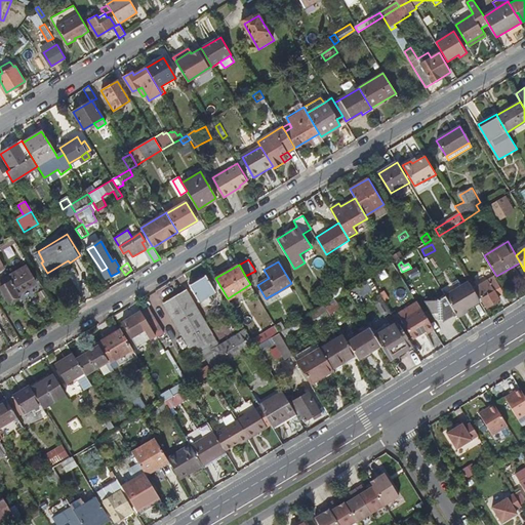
[(35,283),(25,267),(0,281),(0,291),(6,303),(19,295),(17,293),(35,283)]
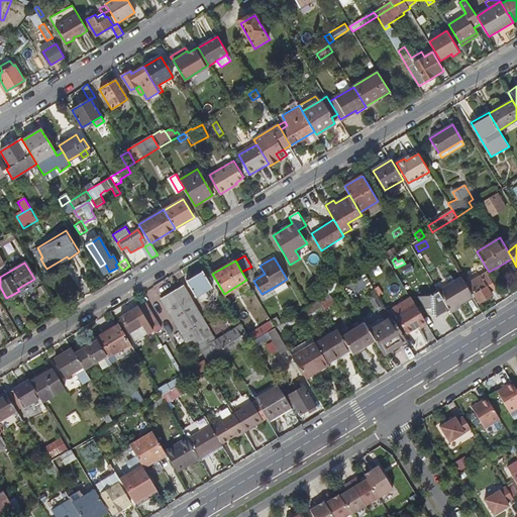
[(408,278),(416,274),(410,264),(402,268),(408,278)]
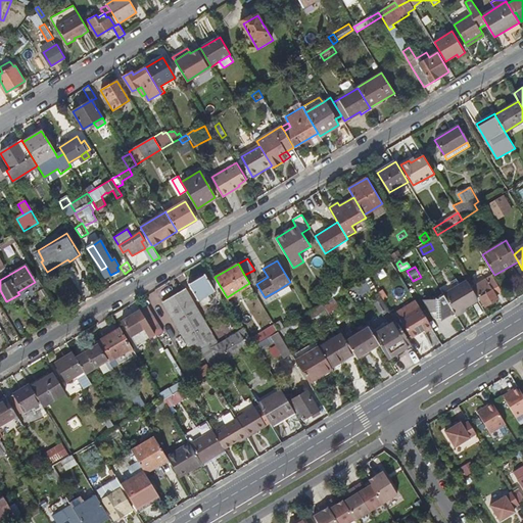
[(216,292),(204,274),(189,283),(199,301),(216,292)]
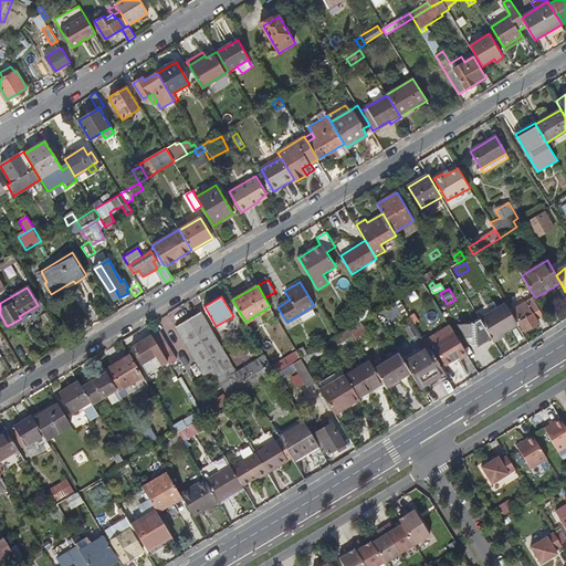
[(538,324),(537,322),(535,316),(541,313),(533,300),(513,312),(525,333),(538,324)]
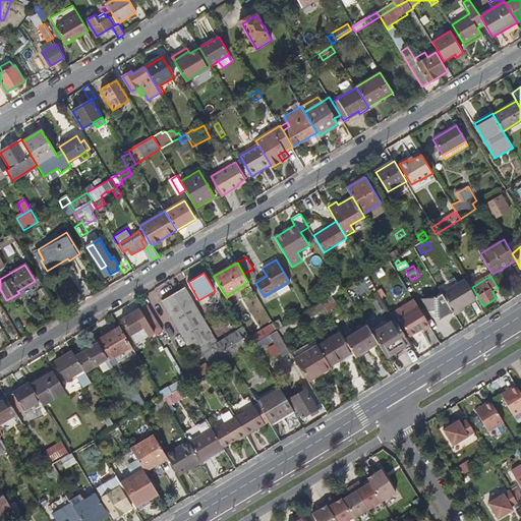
[(465,281),(443,294),(454,313),(463,307),(476,299),(465,281)]
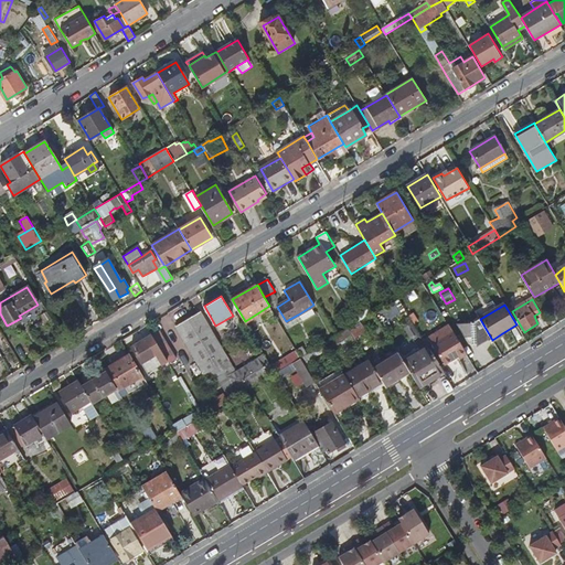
[(313,313),(310,307),(298,315),(302,321),(313,313)]
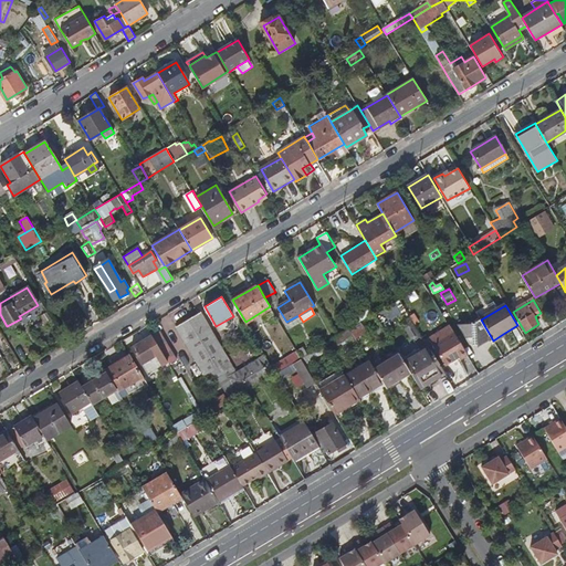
[(198,312),(191,316),(220,364),(228,359),(198,312)]
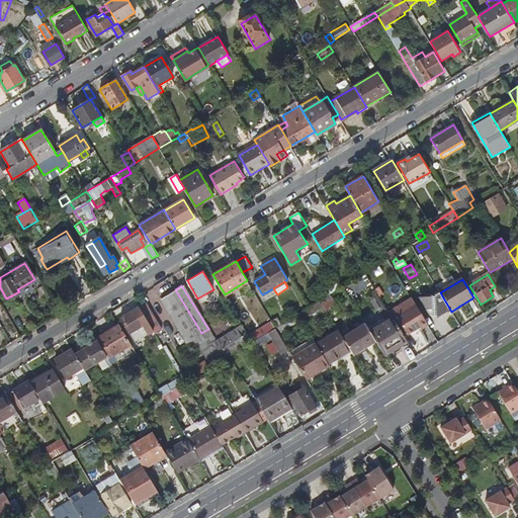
[(201,333),(175,289),(161,298),(186,342),(187,341),(201,333)]
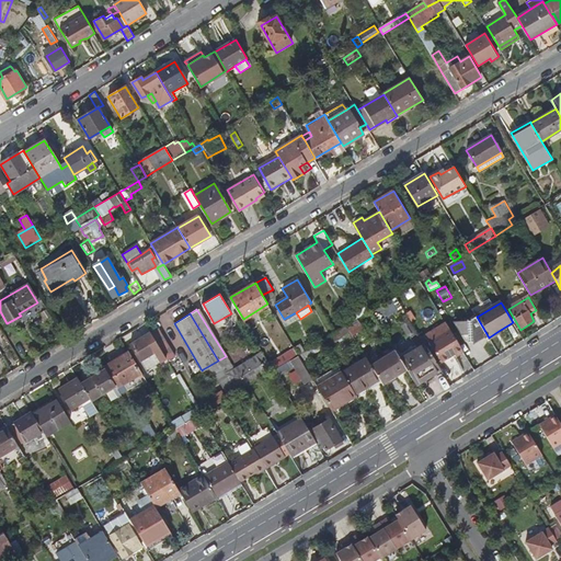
[(489,338),(477,317),(471,320),(471,322),(454,323),(461,336),(469,335),(470,342),(473,346),(489,338)]
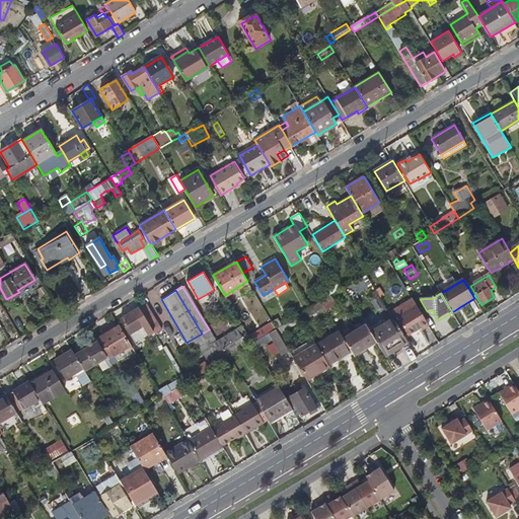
[(338,302),(332,294),(320,301),(323,306),(325,310),(338,302)]
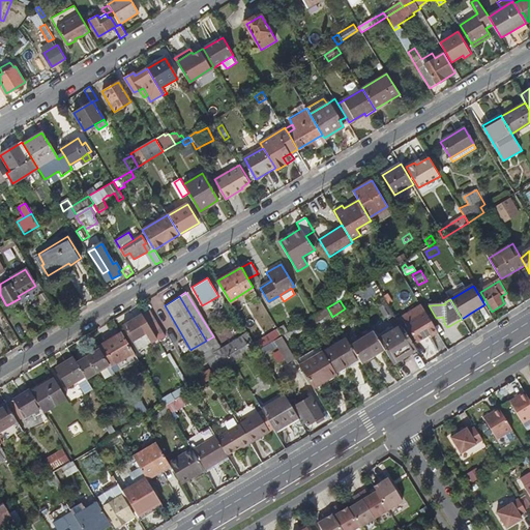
[(330,313),(327,307),(316,315),(304,322),(308,327),(330,313)]
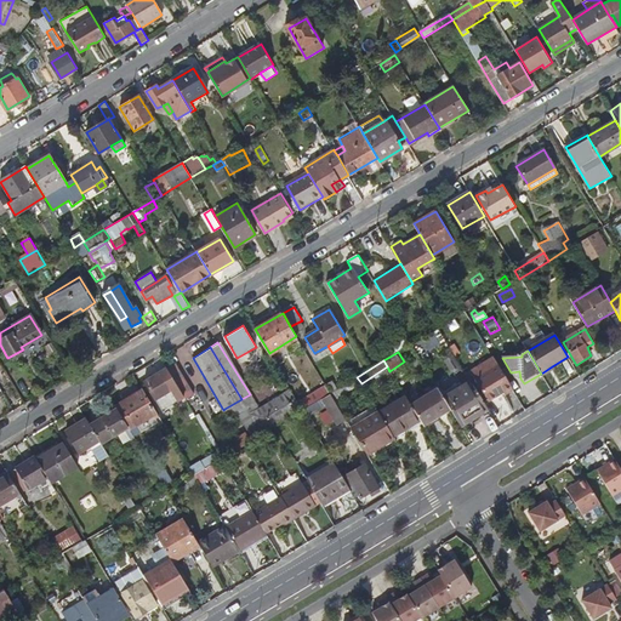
[(175,363),(167,368),(178,386),(184,396),(187,399),(193,394),(175,363)]
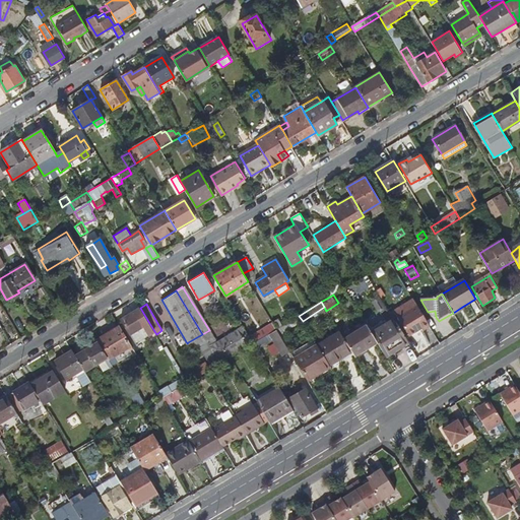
[(430,327),(417,306),(397,318),(408,337),(421,329),(423,331),(430,327)]
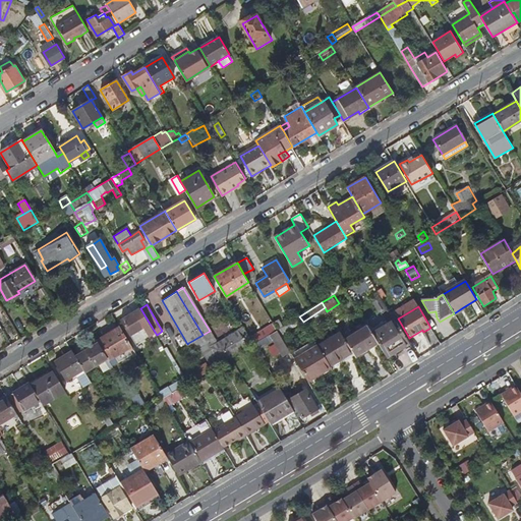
[(463,307),(454,313),(456,316),(465,311),(463,307)]
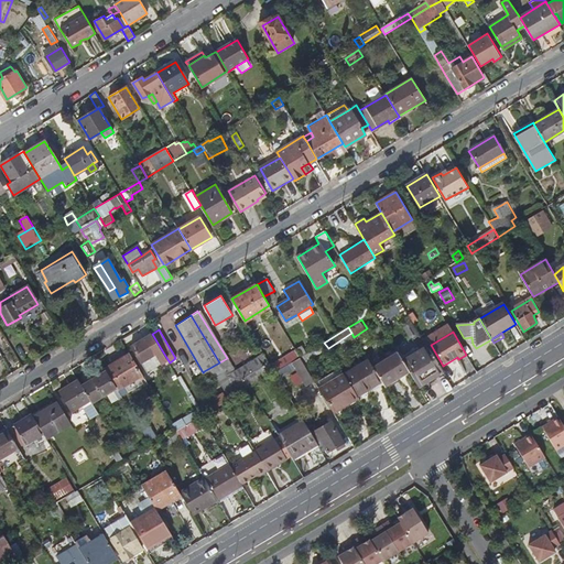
[(167,359),(162,350),(155,354),(147,338),(131,347),(145,372),(167,359)]
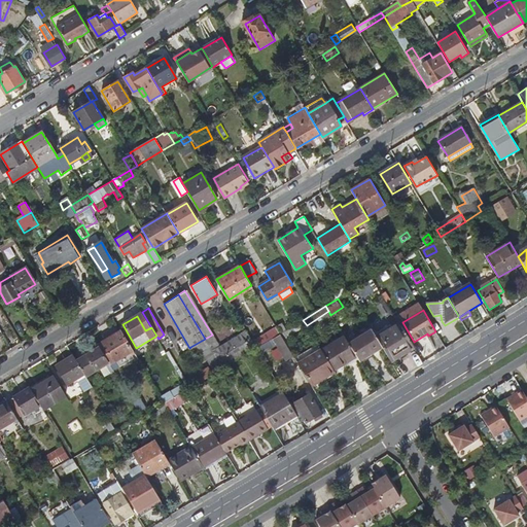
[(307,325),(303,320),(288,329),(280,334),(284,340),(307,325)]
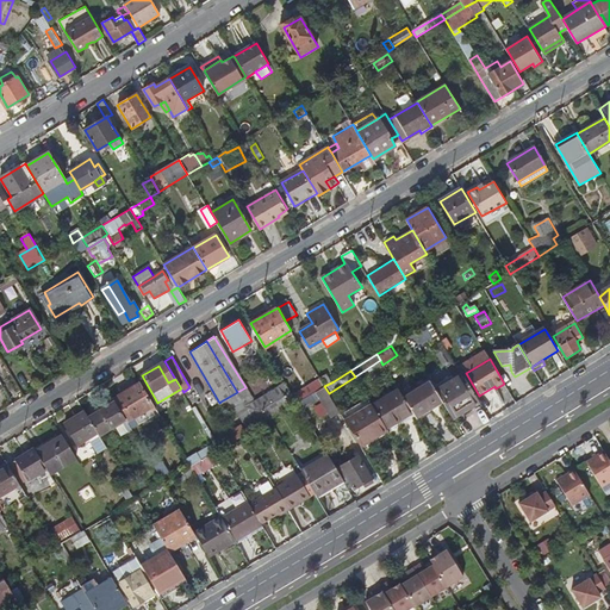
[(324,386),(334,381),(328,372),(319,377),(319,378),(324,386)]
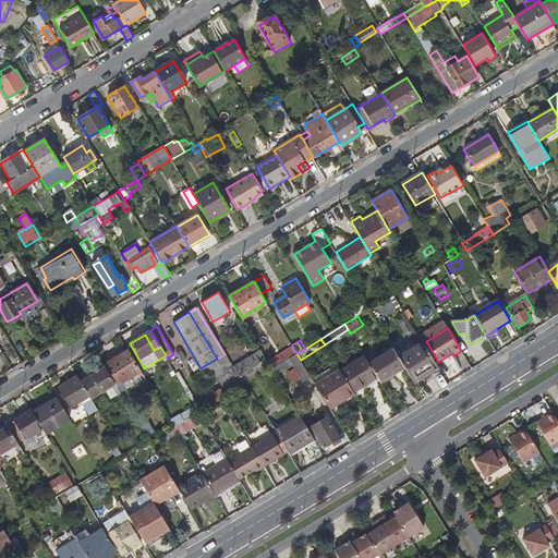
[(414,384),(438,368),(423,343),(399,358),(404,367),(414,384)]
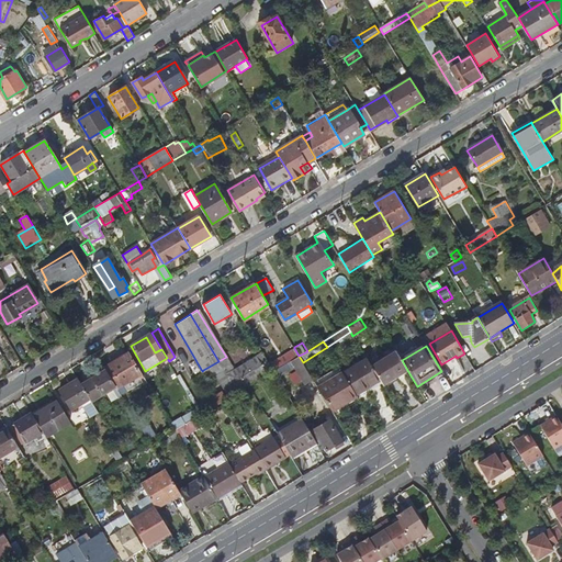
[(274,371),(299,356),(294,348),(269,362),(274,371)]
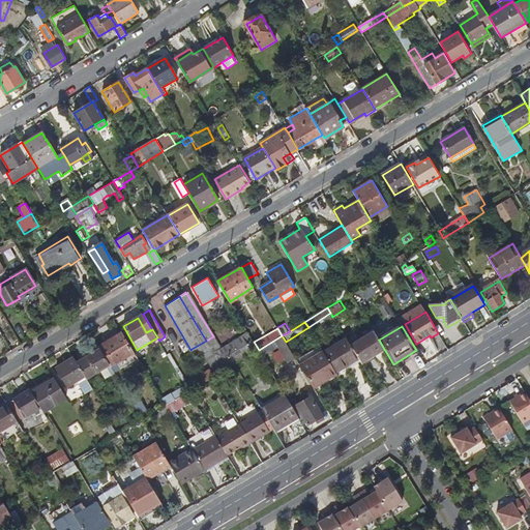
[(122,332),(99,347),(99,348),(110,364),(111,365),(117,361),(131,352),(134,351),(122,332)]
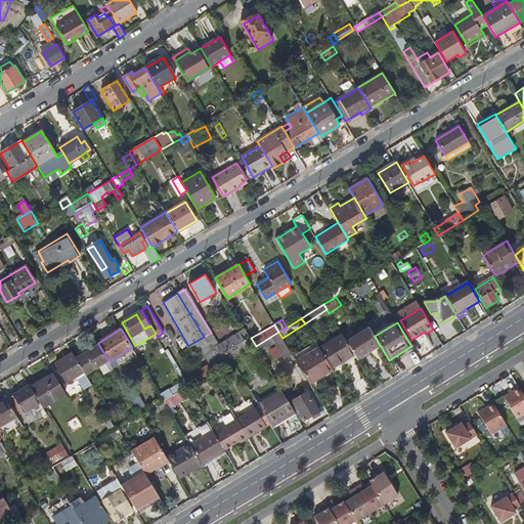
[(370,329),(347,343),(356,357),(357,358),(380,345),(375,336),(370,329)]
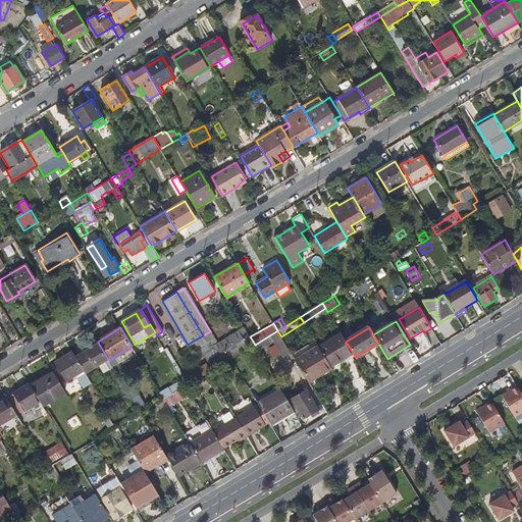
[(250,347),(239,329),(217,343),(210,331),(203,335),(220,365),(231,358),(250,347)]
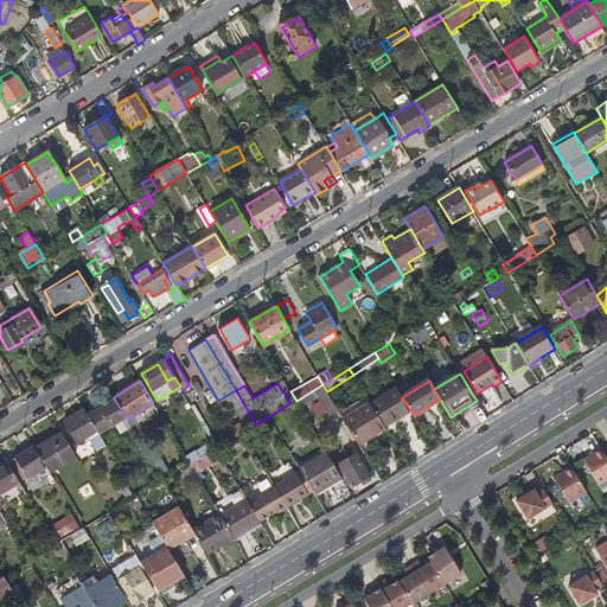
[(323,384),(296,401),(299,406),(317,395),(328,414),(337,408),(327,391),(323,384)]
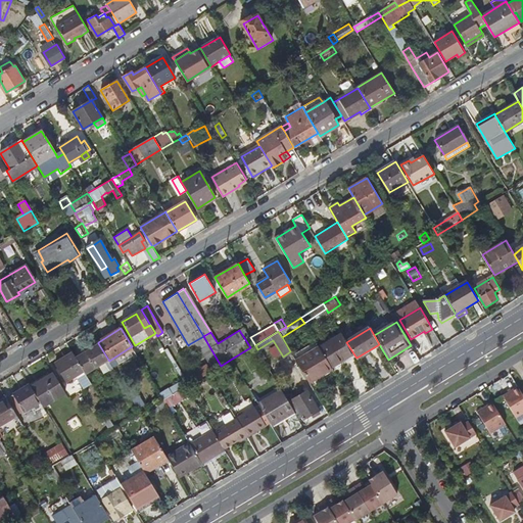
[(346,342),(342,335),(319,347),(332,370),(355,357),(346,342)]
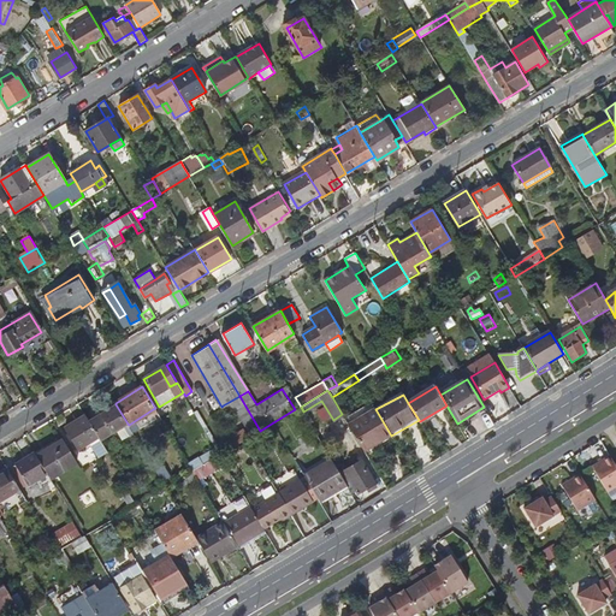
[(260,431),(240,396),(223,406),(229,415),(236,410),(249,430),(250,428),(254,434),(260,431)]
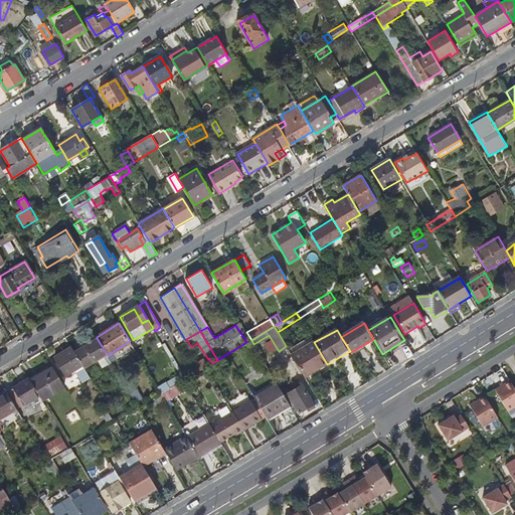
[(314,342),(310,335),(288,349),(292,355),(314,342)]
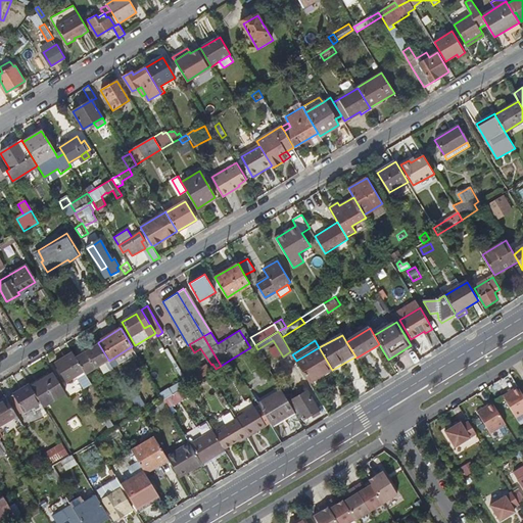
[(108,360),(98,343),(83,352),(84,354),(77,359),(85,371),(86,373),(99,365),(105,361),(108,360)]
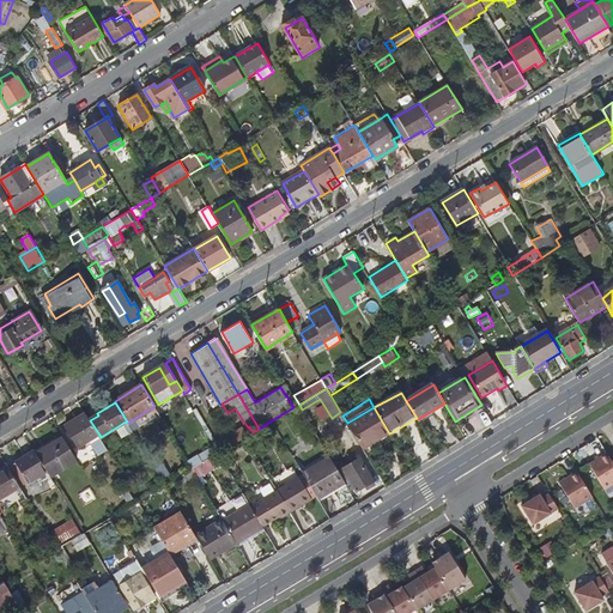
[(157,414),(152,407),(135,418),(140,425),(157,414)]
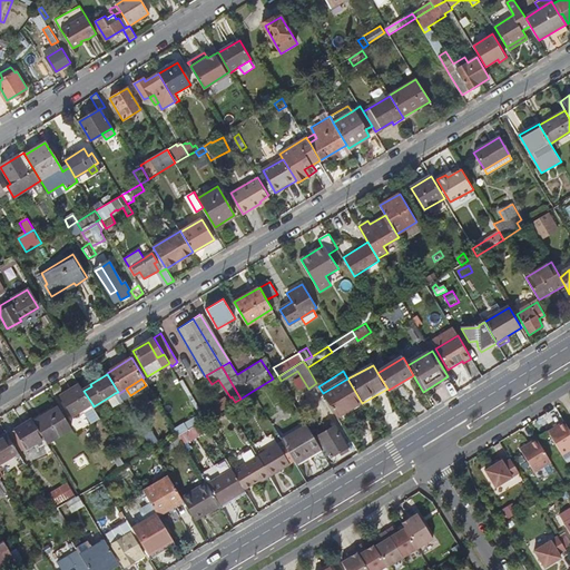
[(323,393),(338,420),(363,405),(362,403),(347,379),(323,393)]
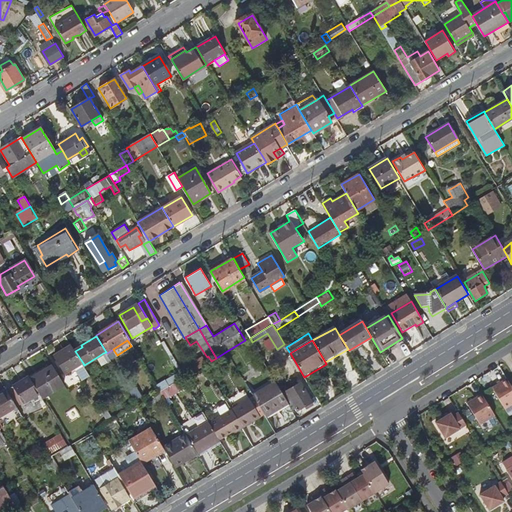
[(75,351),(72,345),(54,356),(65,374),(75,368),(83,363),(75,351)]
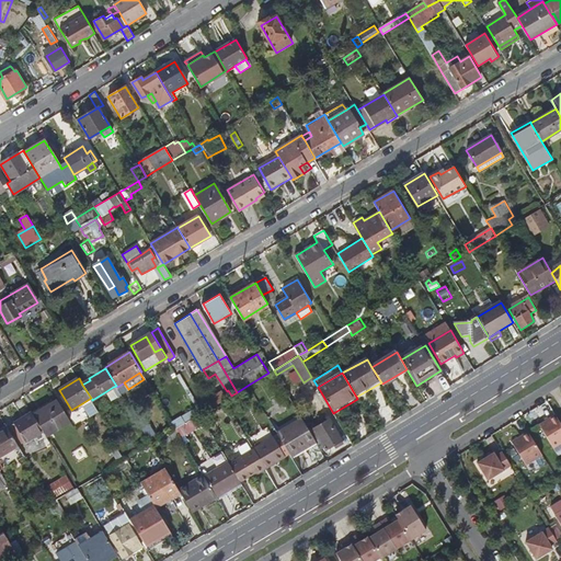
[(118,396),(113,387),(106,391),(112,399),(118,396)]
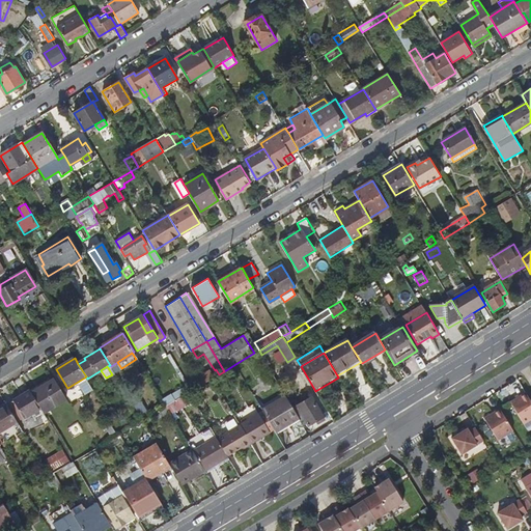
[(211,370),(186,385),(190,392),(212,379),(219,374),(216,369),(215,370),(212,372),(211,370)]
